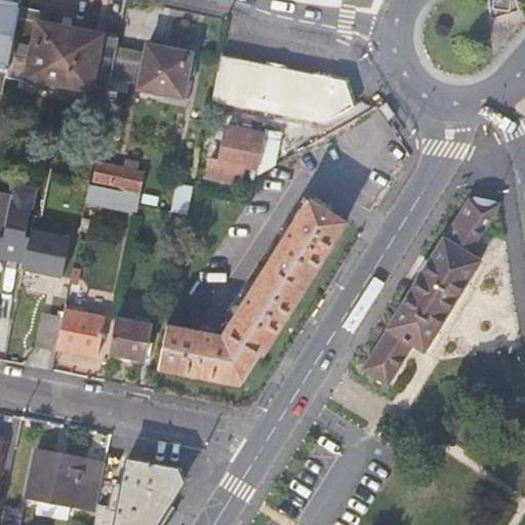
[(19,4),(0,0),(0,61),(8,63),(19,7),(19,4)]
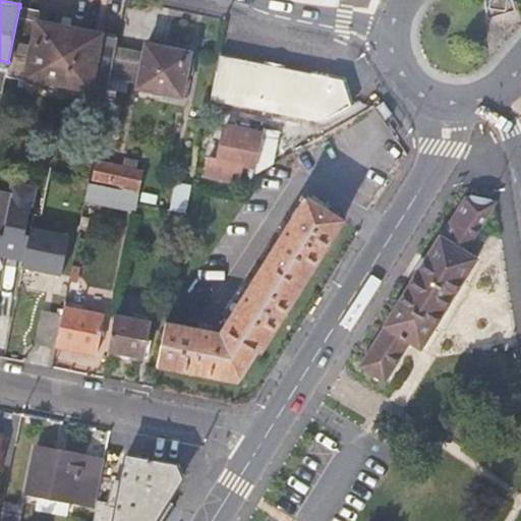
[(6,72),(91,89),(88,106),(104,109),(106,99),(109,82),(113,65),(117,44),(118,39),(102,36),(78,32),(37,23),(39,11),(19,7),(8,62),(6,72)]
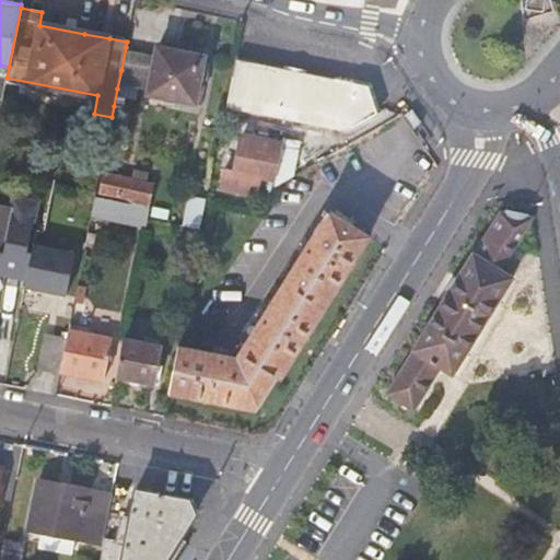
[(156,54),(126,47),(121,70),(117,89),(195,104),(205,56),(158,47),(156,54)]
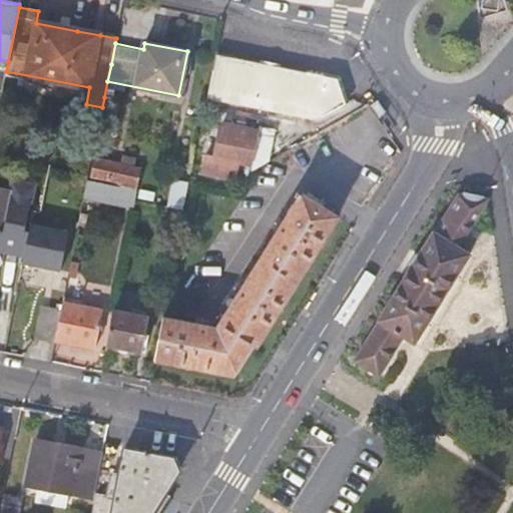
[(273,66),(217,55),(207,100),(264,111),(273,66)]
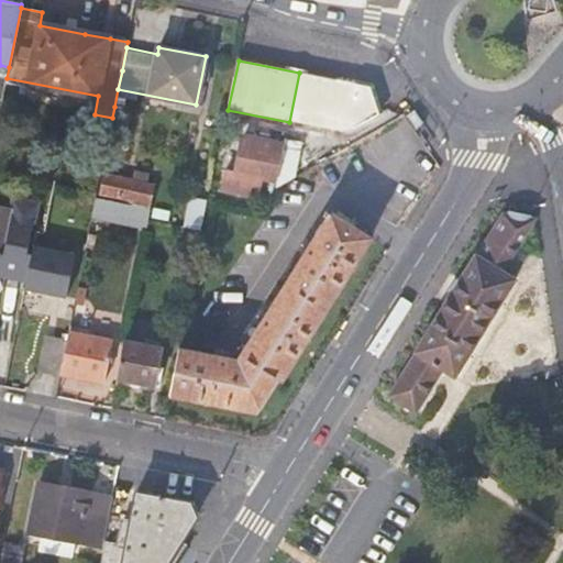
[(370,87),(299,73),(289,122),(341,133),(376,114),(371,91),(370,87)]
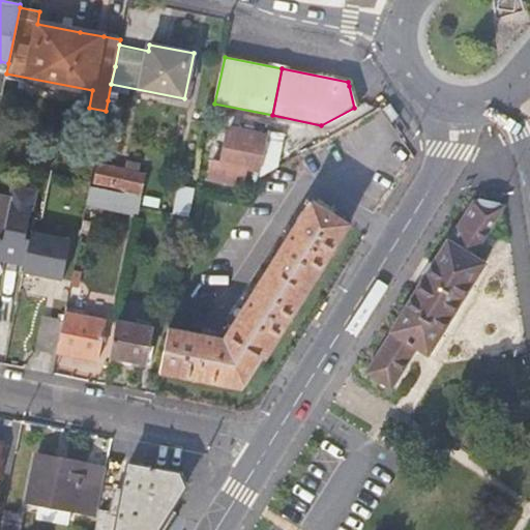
[(245,170),(261,173),(268,137),(270,124),(256,121),(255,126),(244,125),(244,130),(228,127),(222,160),(212,159),(208,178),(242,184),(245,170)]
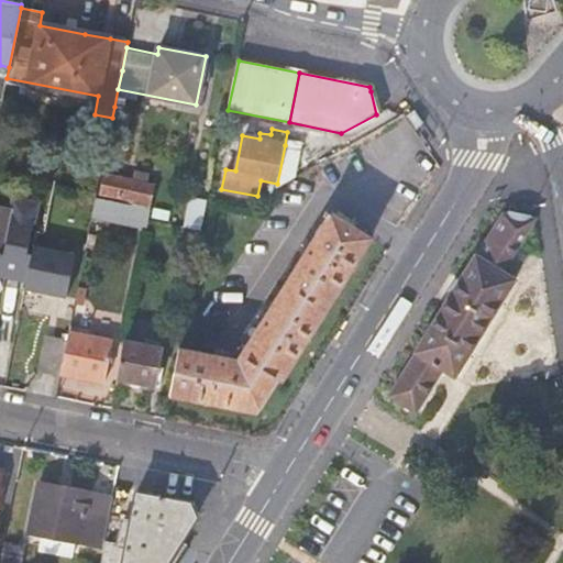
[(293,146),(285,145),(277,184),(276,186),(306,168),(290,161),(293,146)]
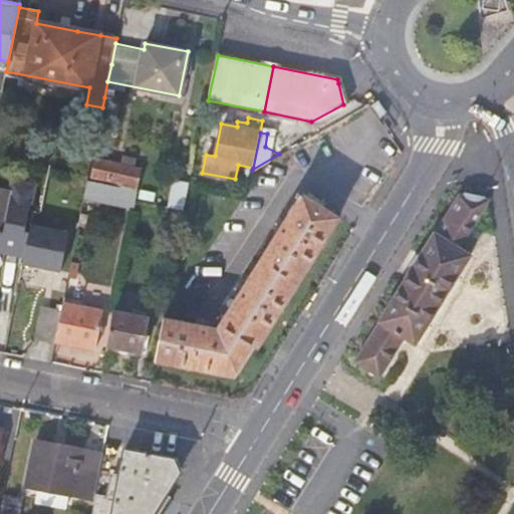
[(141,169),(92,159),(88,179),(137,189),(141,169)]
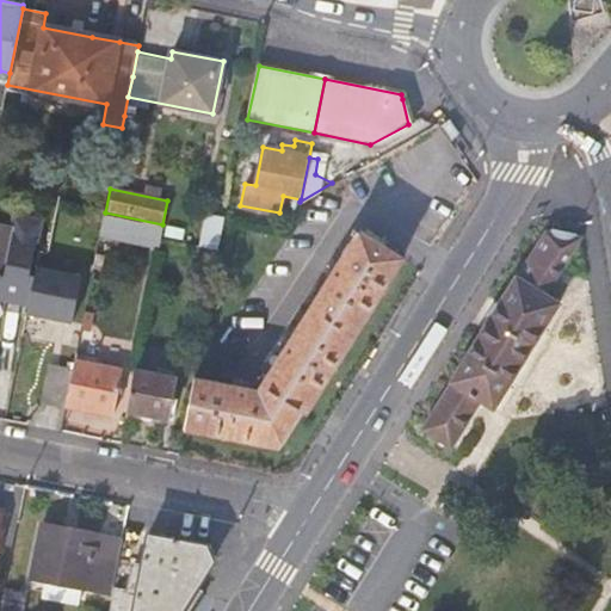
[(204,214),(198,242),(221,248),(227,218),(204,214)]
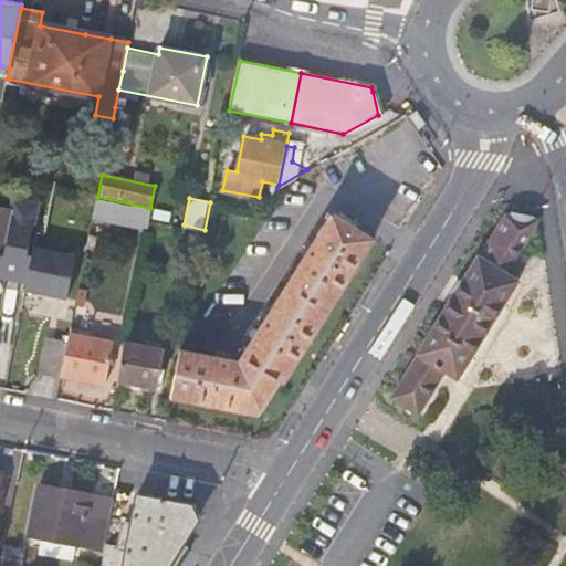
[(37,205),(17,199),(14,210),(4,254),(0,253),(0,274),(27,280),(32,254),(28,252),(37,205)]
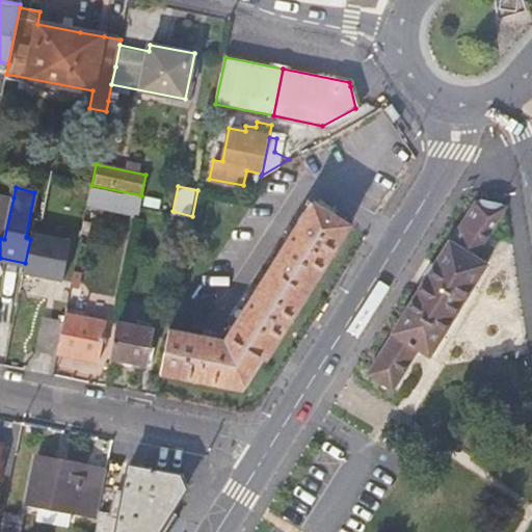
[(141,195),(91,187),(87,207),(137,216),(139,204),(141,195)]
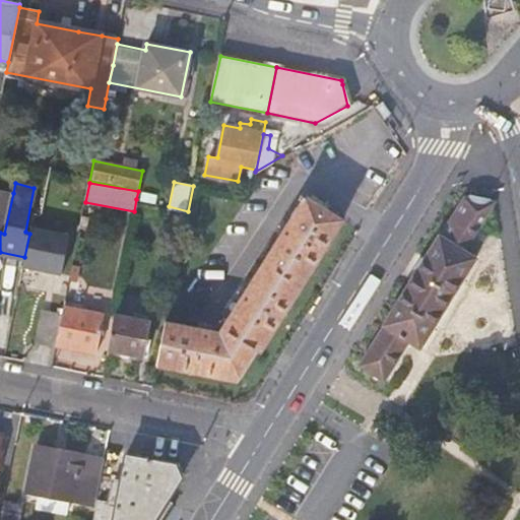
[(0,233),(4,234),(13,193),(0,190),(0,233)]
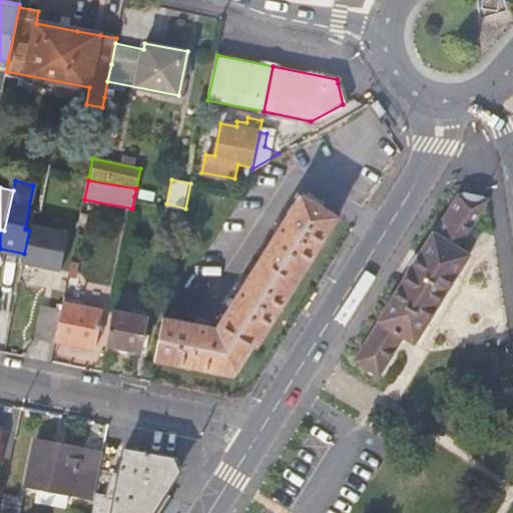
[(215,327),(163,317),(154,361),(233,376),(253,345),(258,348),(340,215),(301,192),(215,327)]
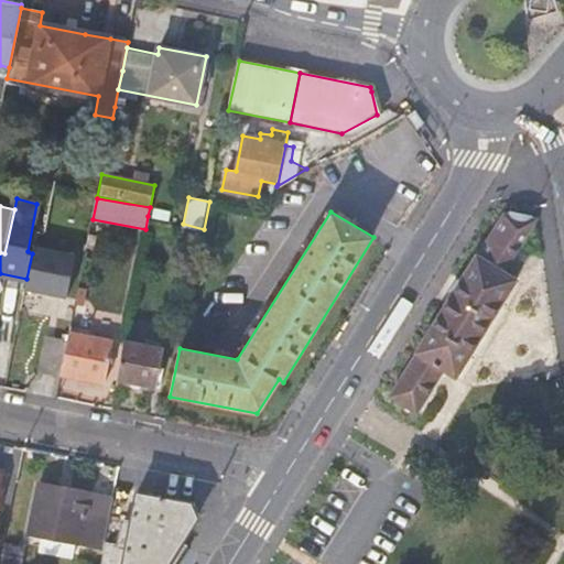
[(538,223),(505,215),(391,398),(419,414),(445,372),(457,379),(518,280),(507,273),(522,248),(538,223)]
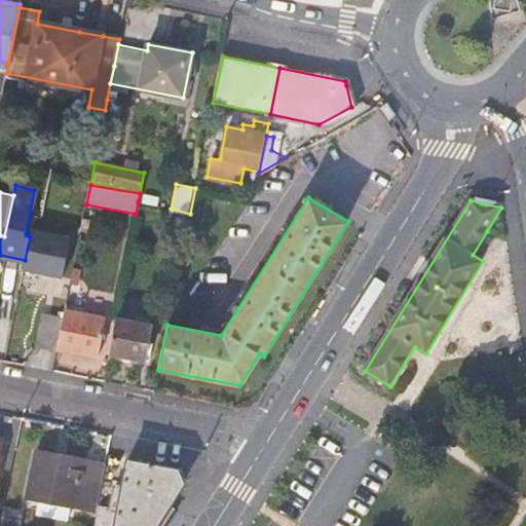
[(71,238),(32,229),(30,236),(25,260),(24,269),(63,276),(71,238)]
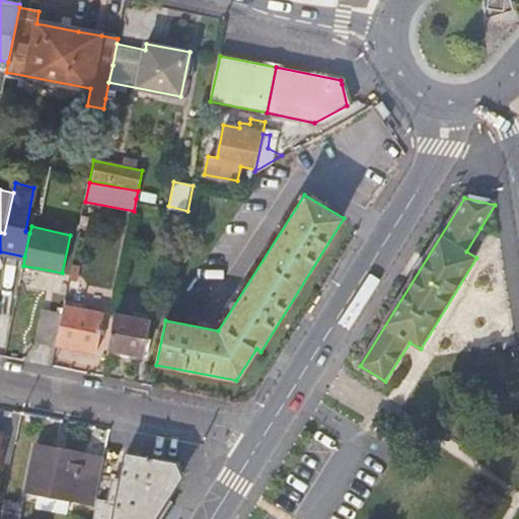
[(105,315),(64,307),(63,314),(57,344),(98,352),(105,315)]
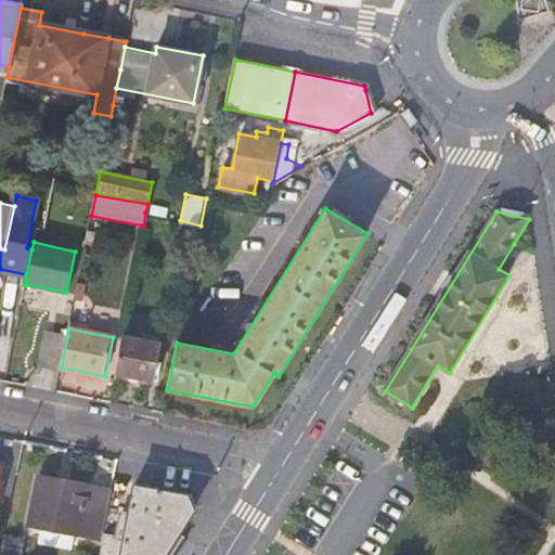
[(40,364),(61,368),(67,336),(47,332),(40,364)]
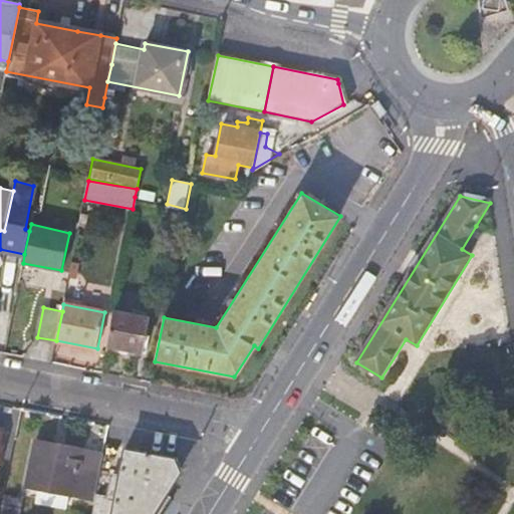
[(146,319),(112,312),(105,345),(140,352),(146,319)]
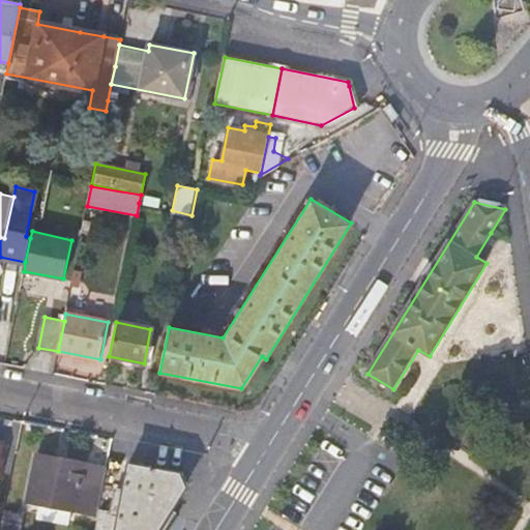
[(106,468),(37,454),(29,500),(39,502),(71,508),(96,512),(106,468)]
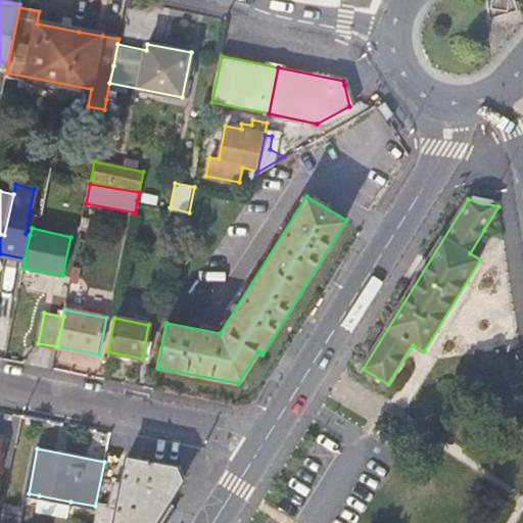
[(123,483),(103,479),(94,522),(155,522),(185,478),(181,465),(129,455),(123,483)]
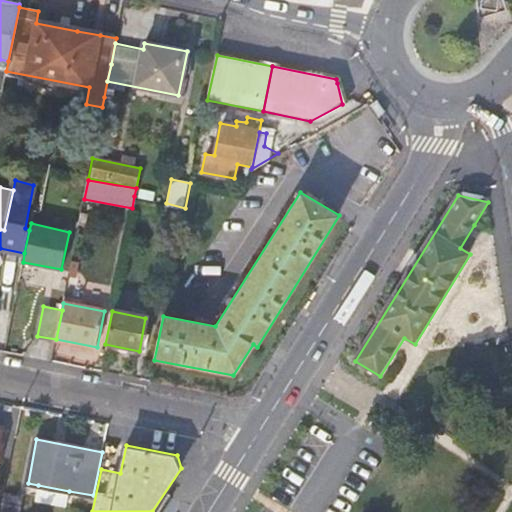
[(69,491),(38,485),(35,501),(66,507),(69,491)]
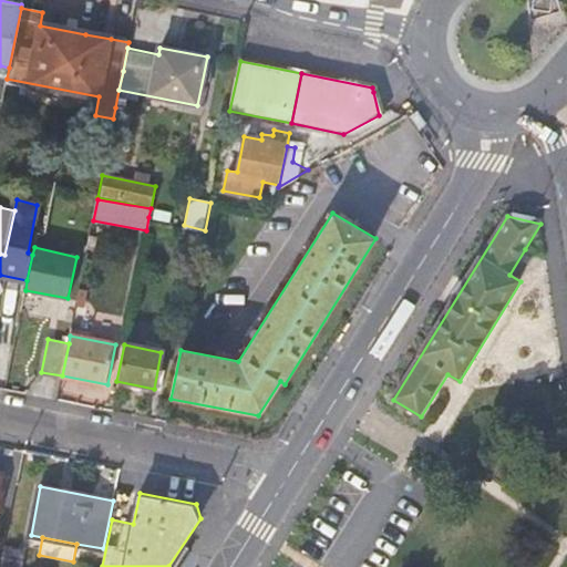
[(17,550),(4,548),(0,566),(21,566),(23,563),(14,562),(17,550)]
